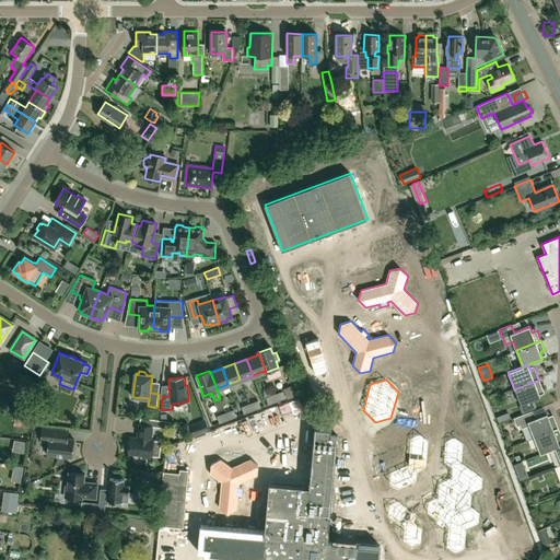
[(539,380),(514,389),(521,405),(518,406),(522,413),(535,408),(533,400),(540,397),(538,392),(544,389),(539,380)]
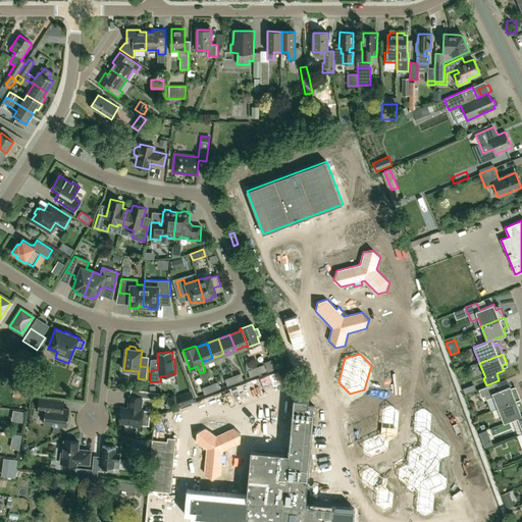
[(256,367),(259,373),(266,371),(264,364),(256,367)]
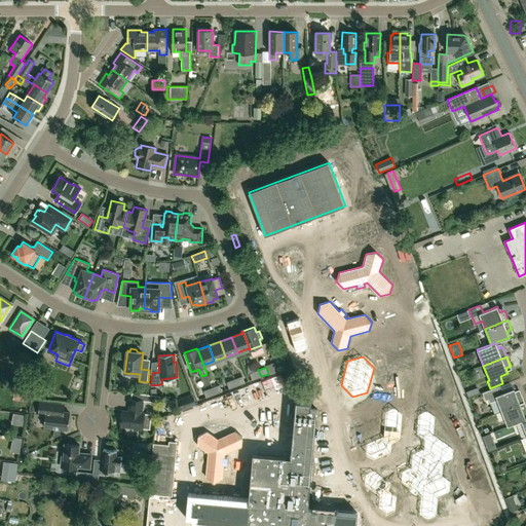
[(253,379),(261,376),(258,370),(250,373),(253,379)]
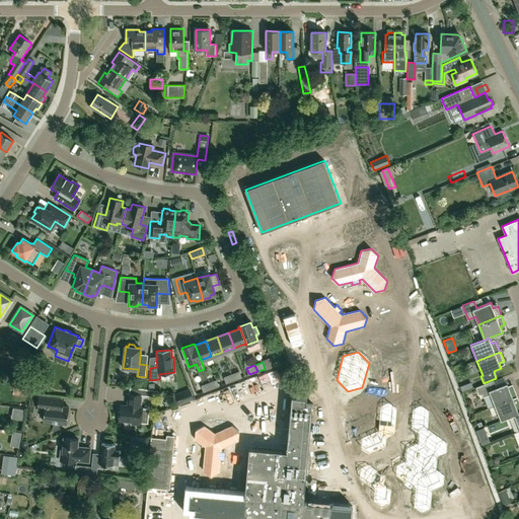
[(232,374),(234,380),(242,377),(240,371),(232,374)]
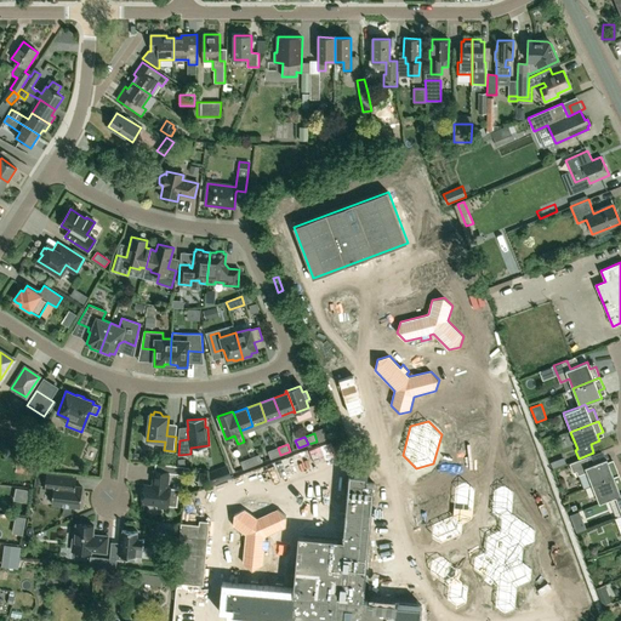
[(272,459),(280,455),(278,448),(268,451),(272,459)]
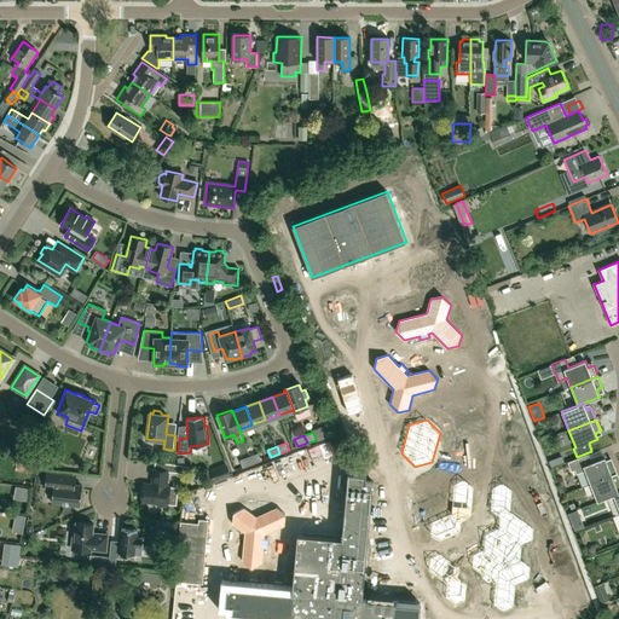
[(248,457),(252,464),(261,460),(259,452),(248,457)]
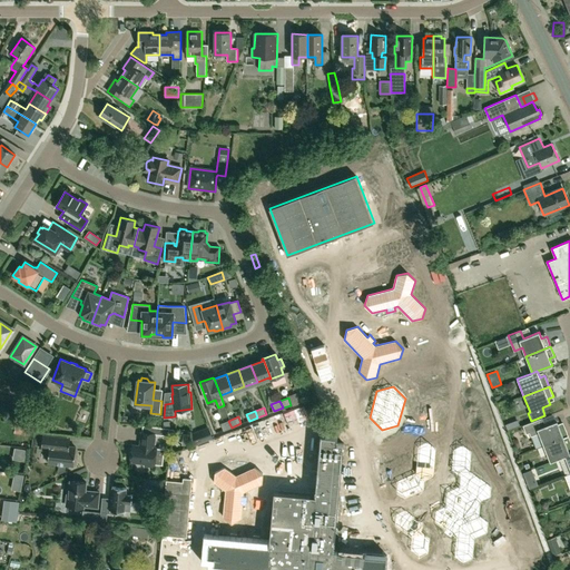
[(543,445),(568,435),(564,425),(559,428),(557,421),(546,425),(542,418),(522,425),(526,434),(537,430),(543,445)]
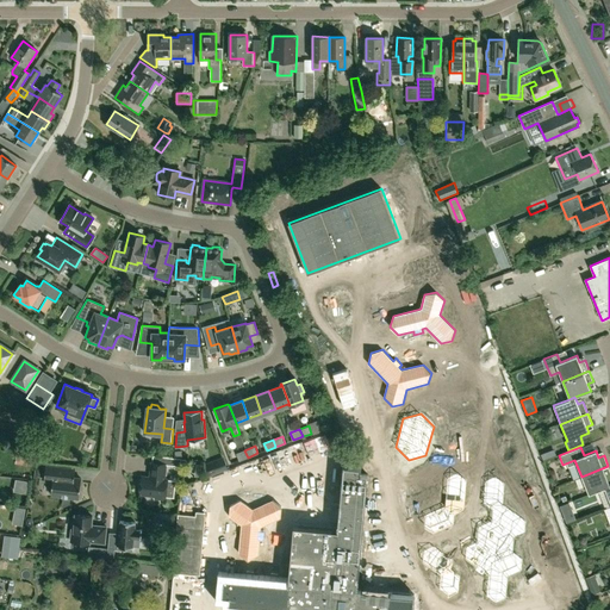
[(240,460),(248,458),(244,450),(237,453),(240,460)]
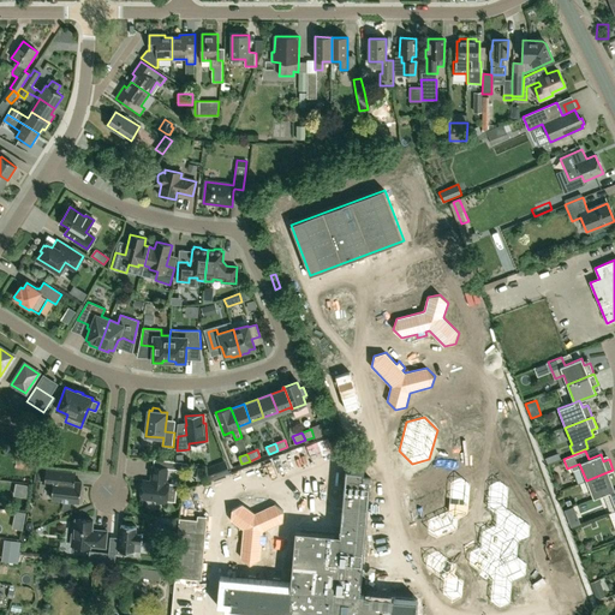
[(212,478),(230,472),(226,463),(220,465),(220,464),(208,469),(212,478)]
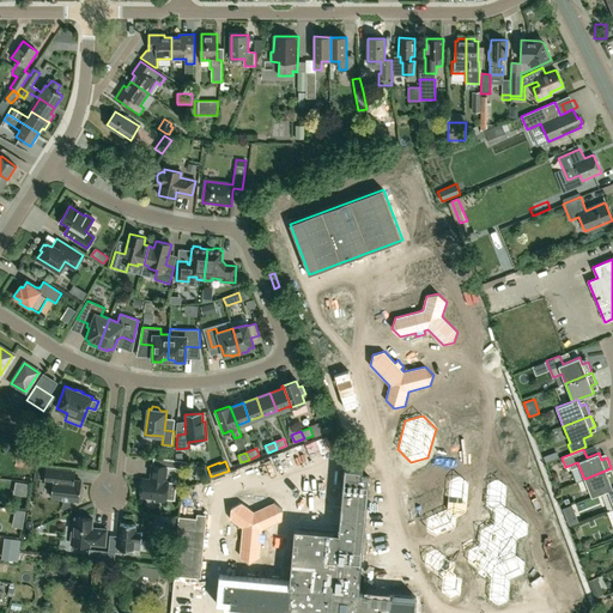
[(167,466),(152,465),(151,479),(143,479),(143,483),(140,481),(139,492),(141,492),(141,497),(156,498),(156,501),(164,502),(164,499),(167,499),(169,481),(165,481),(167,466)]
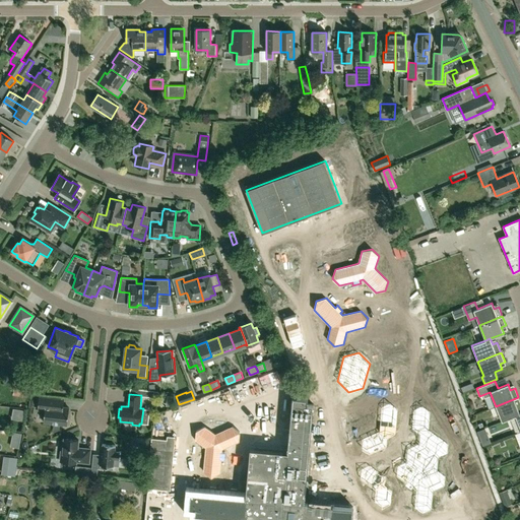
[(190,492),(189,508),(195,508),(195,515),(255,519),(351,519),(353,507),(305,503),(314,404),(309,404),(309,397),(293,396),(287,451),(250,448),(246,498),(190,492)]
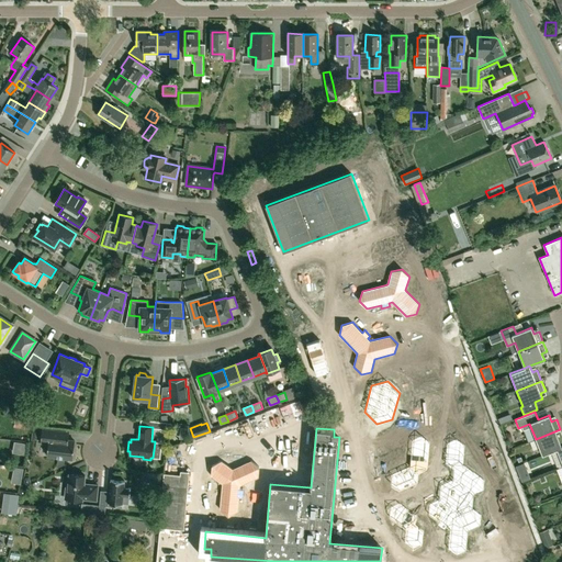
[(68,440),(69,433),(43,429),(41,442),(48,444),(47,456),(72,459),(75,440),(68,440)]
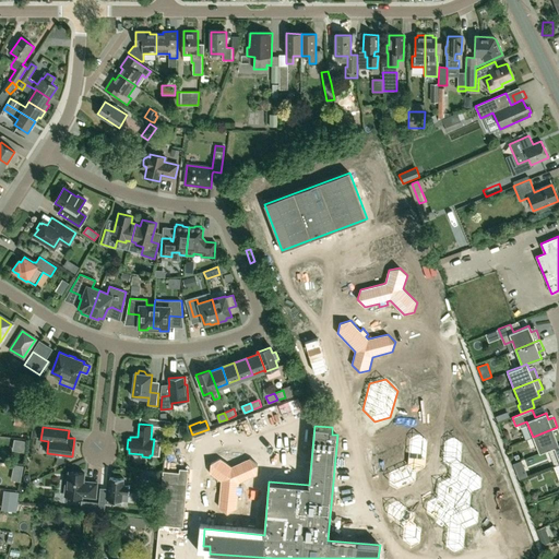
[(539,453),(554,448),(558,445),(557,440),(558,439),(558,431),(557,427),(533,437),(539,453)]
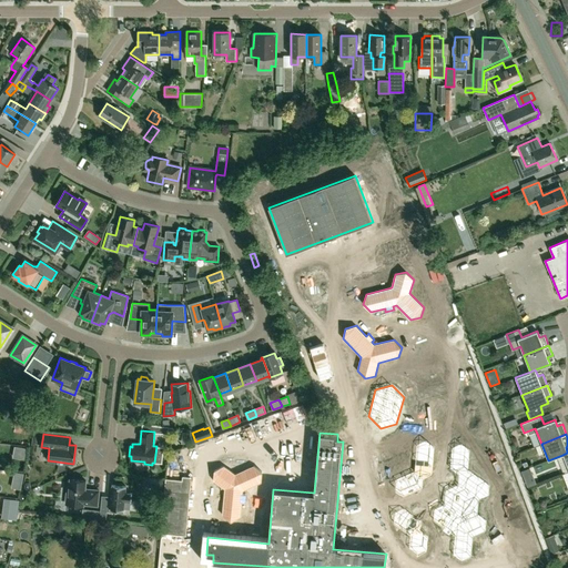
[(426,440),(416,445),(414,472),(395,479),(395,490),(403,497),(423,488),(423,478),(432,474),(435,447),(426,440)]
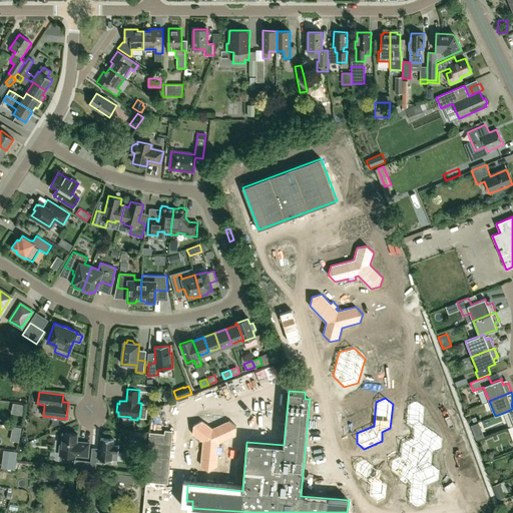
[(391,470),(401,477),(399,479),(406,484),(408,481),(411,484),(409,501),(417,507),(426,503),(427,485),(439,480),(440,470),(432,464),(433,452),(442,448),(442,438),(423,424),(425,407),(417,401),(408,405),(406,424),(414,429),(413,438),(402,444),(401,456),(392,460),(391,470)]
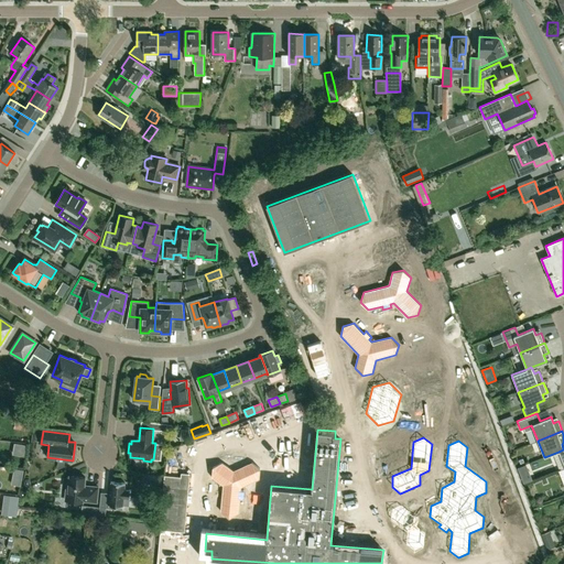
[(14,443),(13,454),(25,456),(28,445),(14,443)]
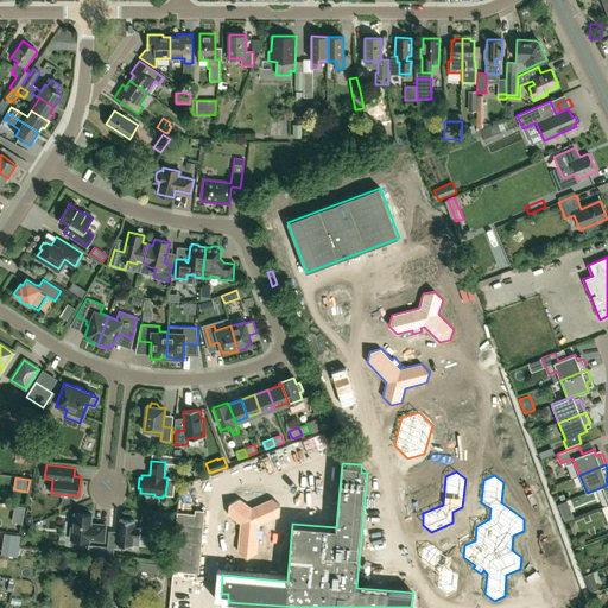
[(252,507),(240,499),(229,504),(228,514),(240,523),(238,551),(247,558),(258,553),(259,538),(263,538),(264,529),(260,529),(260,525),(280,517),(280,505),(272,498),(252,507)]
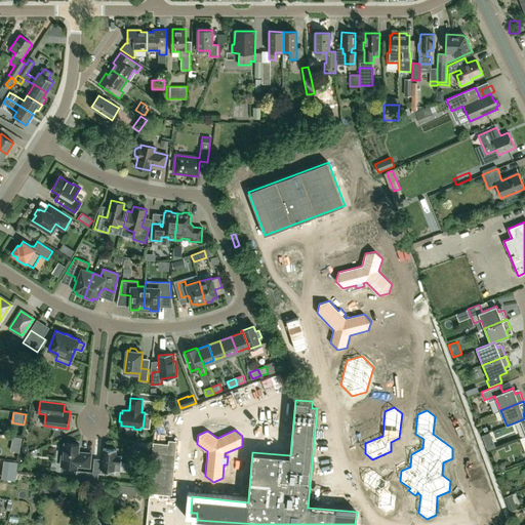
[(487,450),(495,446),(490,433),(482,436),(487,450)]
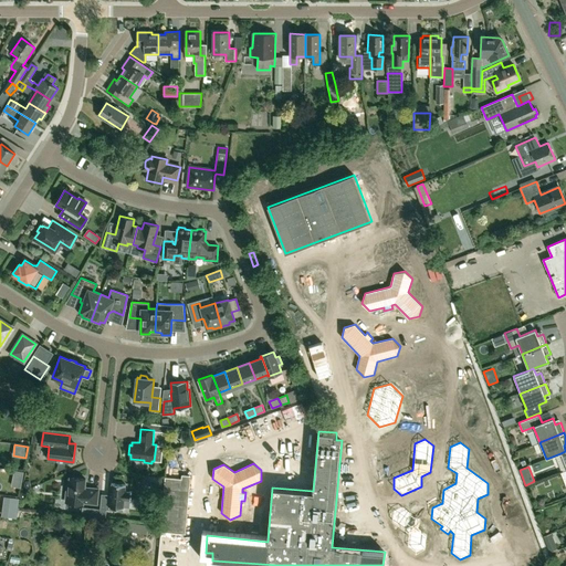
[(181,479),(165,477),(159,532),(185,534),(190,475),(181,474),(181,479)]
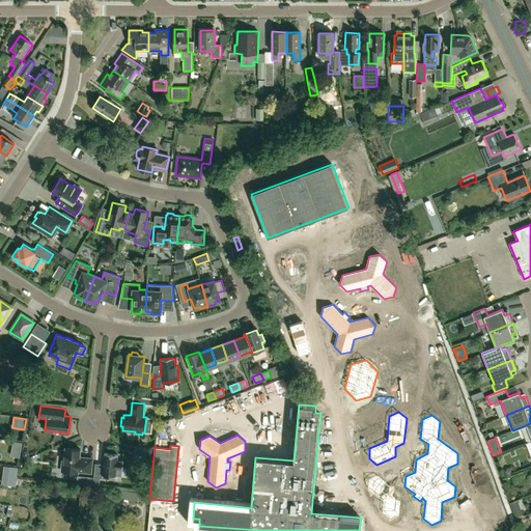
[(79,458),(80,449),(65,448),(64,455),(63,455),(62,462),(64,463),(63,471),(78,473),(78,471),(91,473),(92,458),(83,457),(83,458),(79,458)]
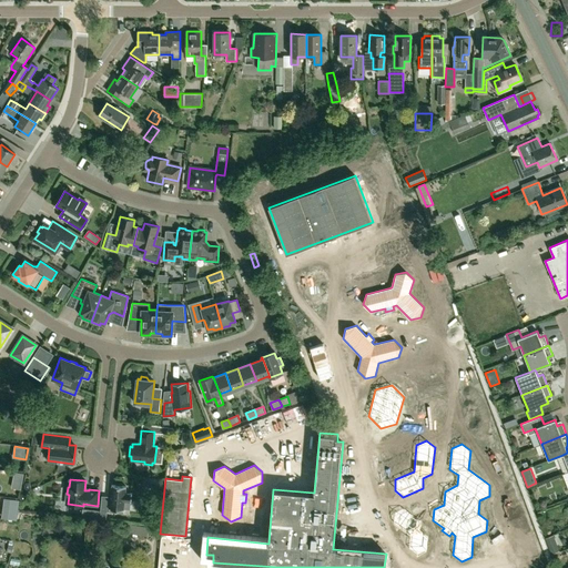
[(131,501),(132,494),(125,493),(127,486),(112,485),(109,511),(123,514),(124,509),(130,510),(131,501)]
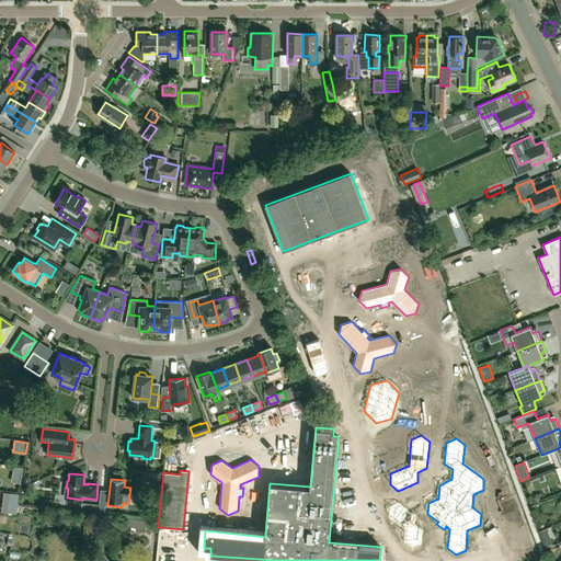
[(18,494),(6,493),(3,511),(15,513),(18,494)]
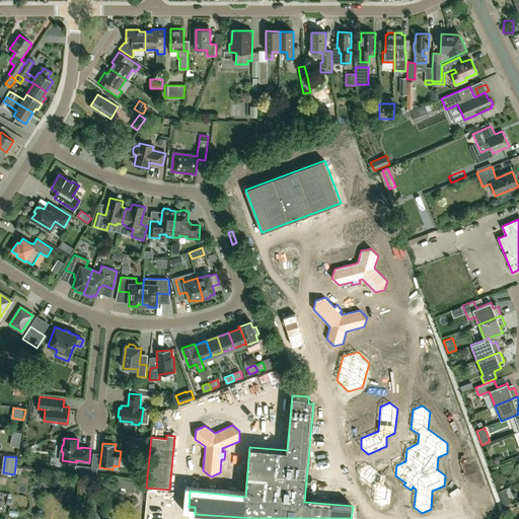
[(385,476),(369,465),(360,469),(359,478),(374,490),(373,502),(381,508),(390,504),(391,490),(384,485),(385,476)]
